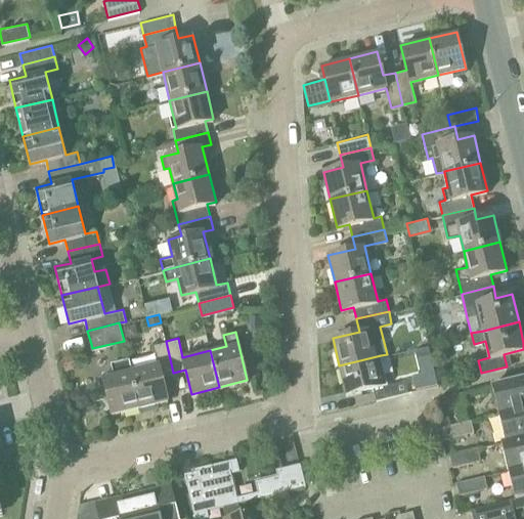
[(128,359),(131,370),(140,406),(168,399),(162,376),(173,373),(166,341),(154,343),(156,352),(128,359)]
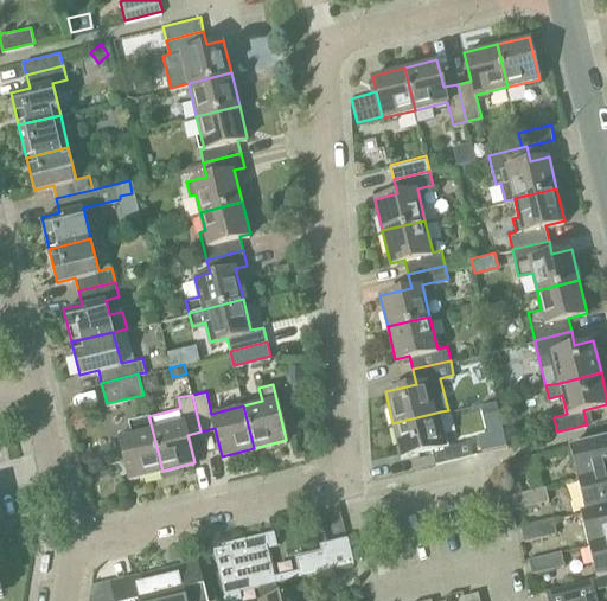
[(497,398),(481,403),(487,430),(504,427),(497,398)]
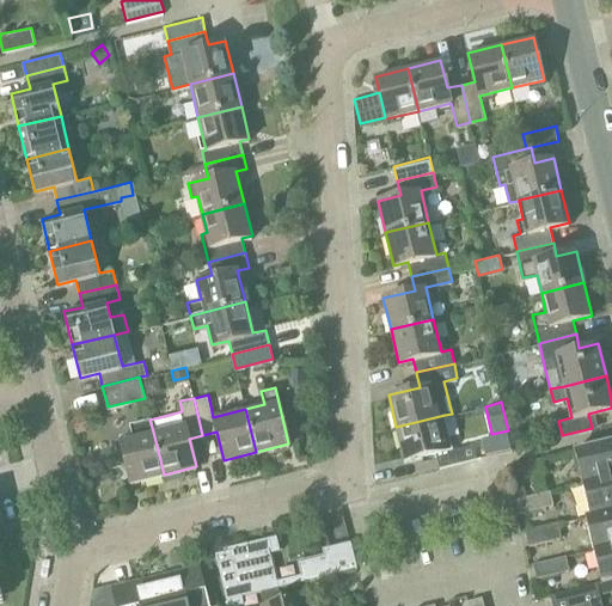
[(85,428),(81,414),(71,416),(74,432),(85,428)]
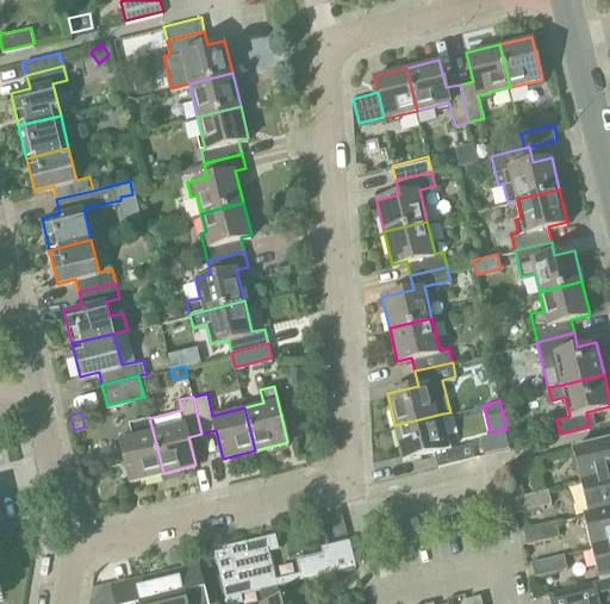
[(450,446),(443,413),(394,425),(403,459),(435,450),(439,464),(474,455),(471,441),(450,446)]
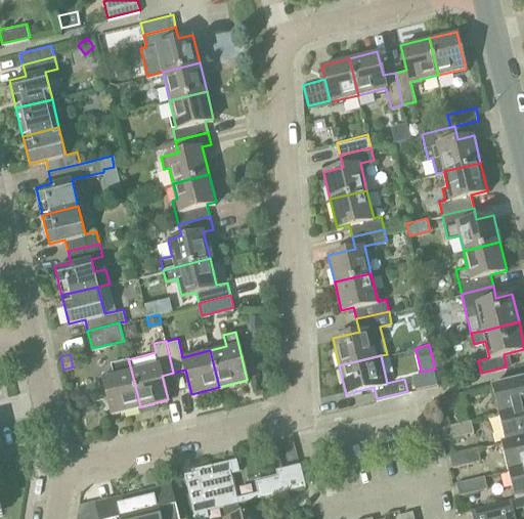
[(131,370),(128,359),(128,358),(111,362),(114,374),(103,377),(112,414),(140,406),(131,370)]
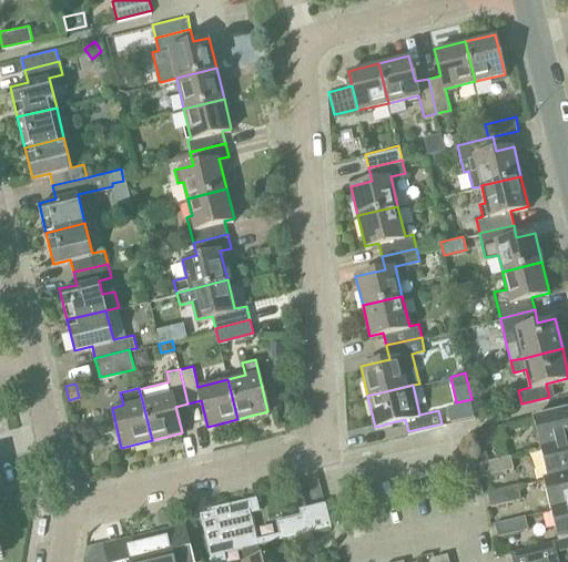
[(456,402),(447,405),(450,419),(475,414),(472,399),(456,402)]
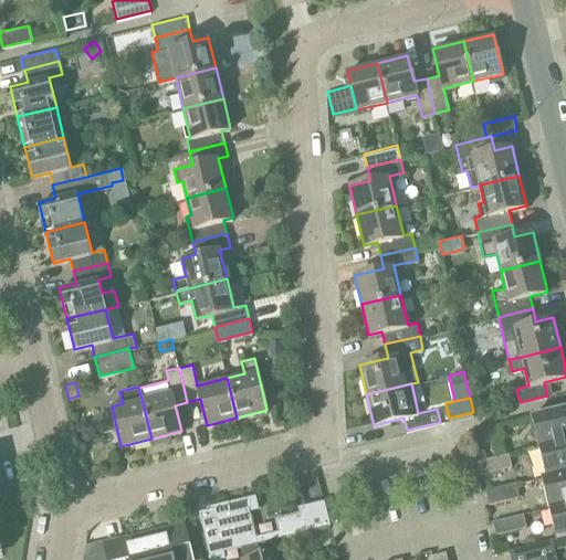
[(565,405),(531,414),(538,444),(565,436),(565,405)]
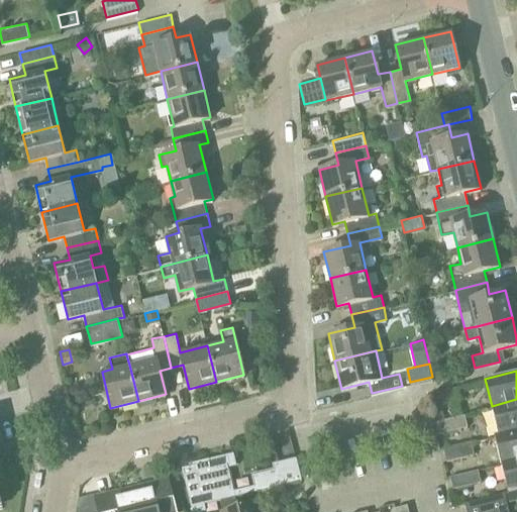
[(458,386),(430,392),(433,404),(460,397),(458,386)]
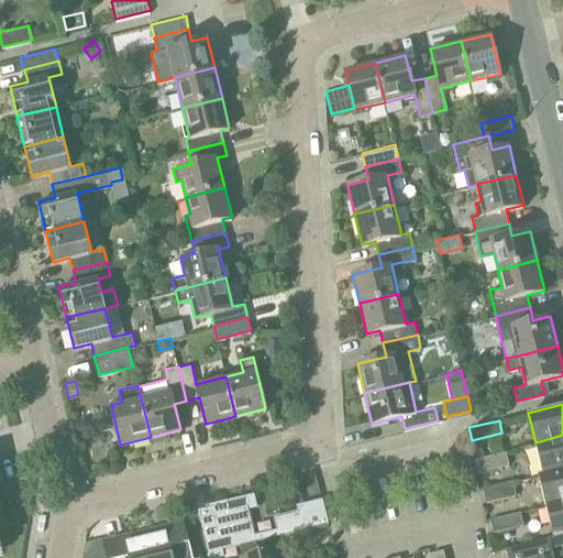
[(562,435),(536,442),(542,473),(562,468),(562,435)]
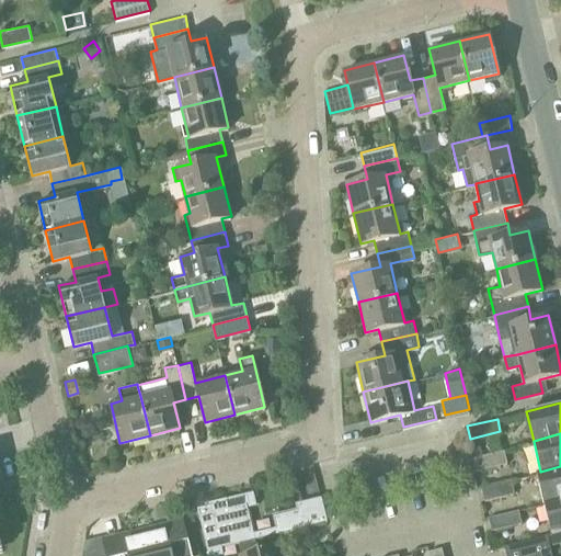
[(479,442),(469,444),(472,455),(482,453),(479,442)]
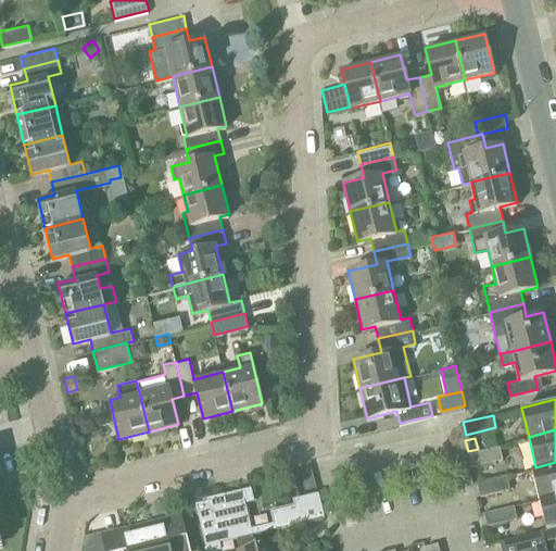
[(470,451),(474,464),(503,456),(500,443),(470,451)]
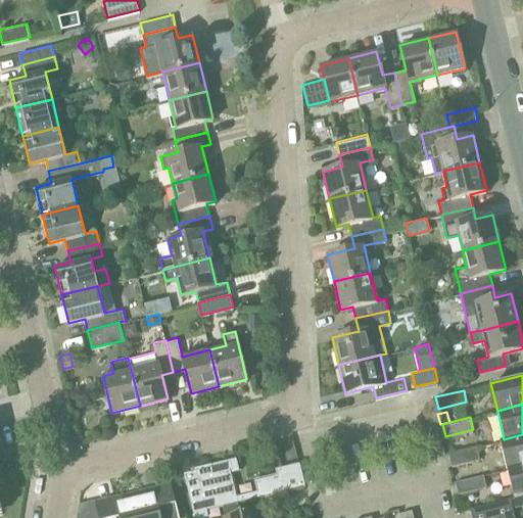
[(522,464),(522,434),(504,439),(501,440),(508,468),(522,464)]
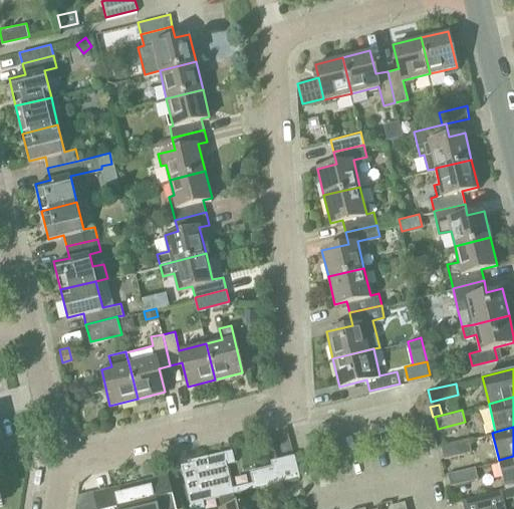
[(468,438),(441,445),(444,456),(471,449),(468,438)]
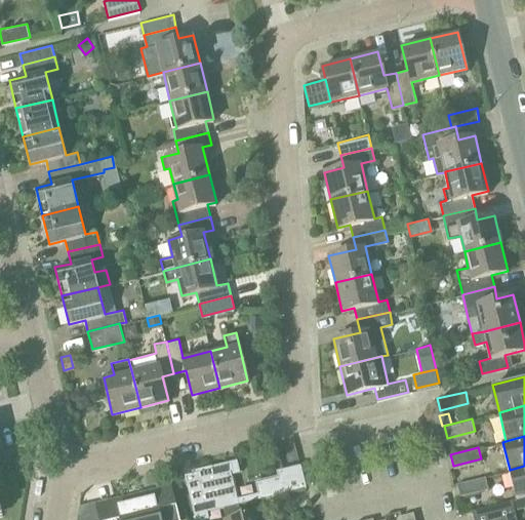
[(237,496),(229,463),(212,467),(212,464),(196,468),(196,471),(185,474),(196,519),(209,516),(207,510),(224,506),(238,502),(307,485),(300,463),(277,469),(279,475),(255,480),(258,491),(237,496)]
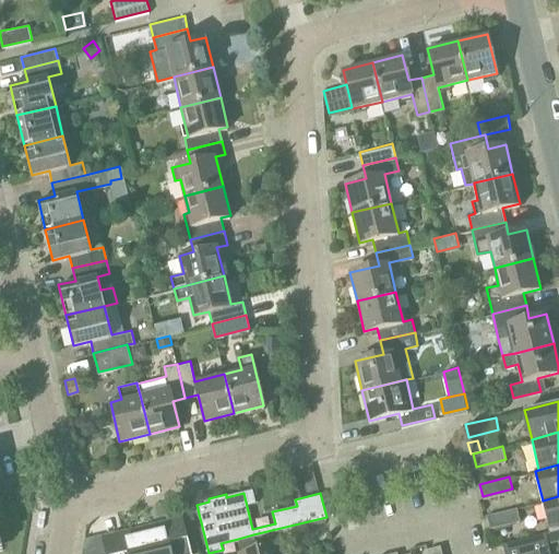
[(558,528),(558,496),(543,501),(549,531),(558,529),(558,528)]
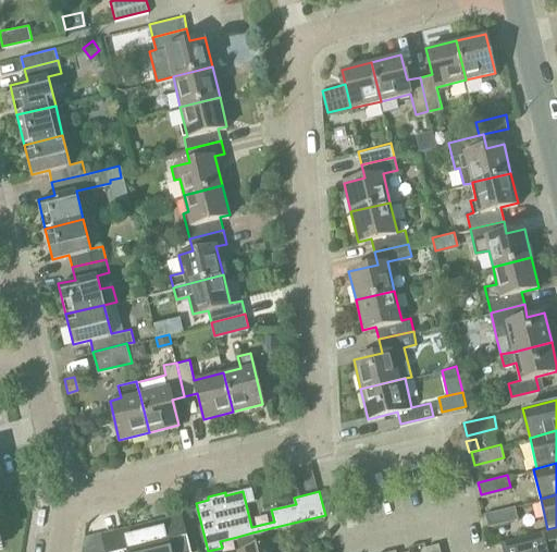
[(518,517),(515,505),(485,512),(489,524),(518,517)]
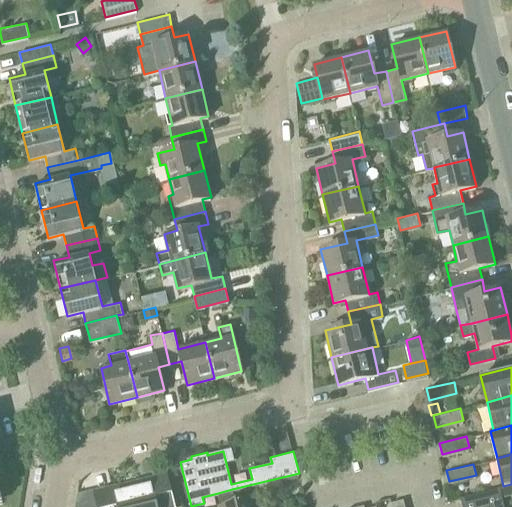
[(175,506),(167,472),(93,490),(97,506),(106,506),(109,506),(108,506),(175,506)]
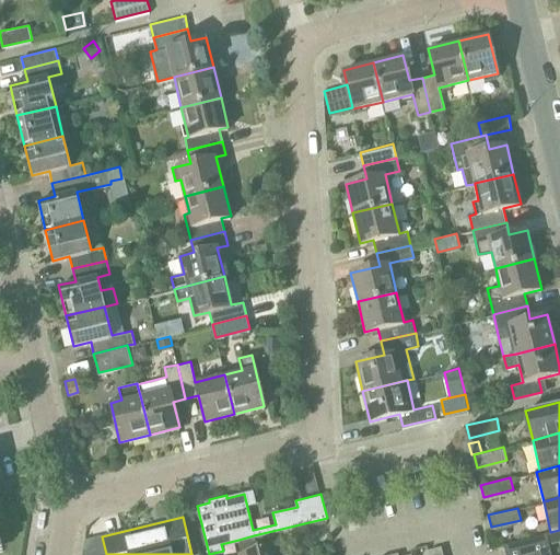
[(550,532),(547,533),(549,542),(559,540),(559,530),(550,532)]
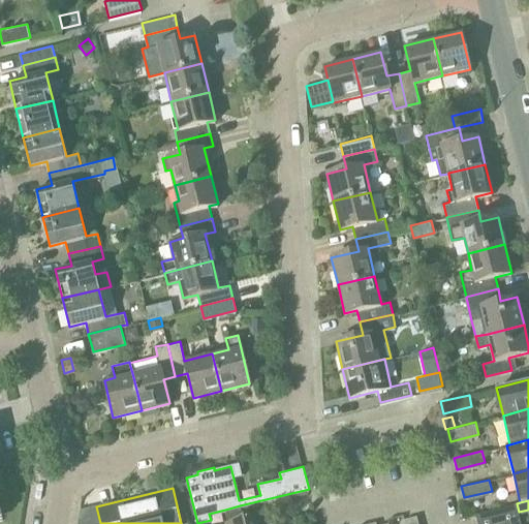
[(475,513),(477,523),(521,523),(517,503),(475,513)]
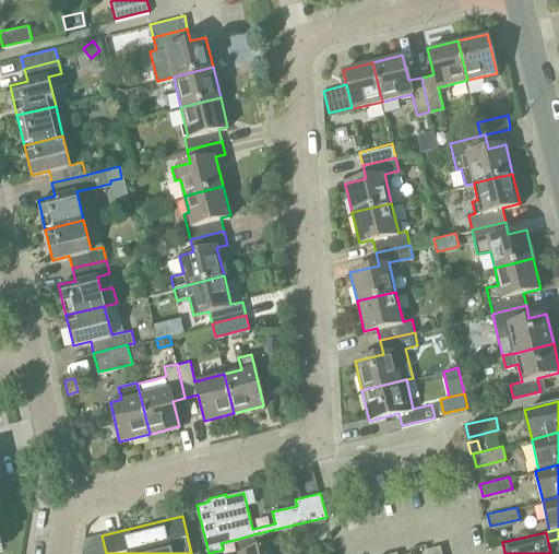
[(253,534),(238,539),(241,552),(240,552),(240,553),(276,553),(274,543),(257,547),(253,534)]
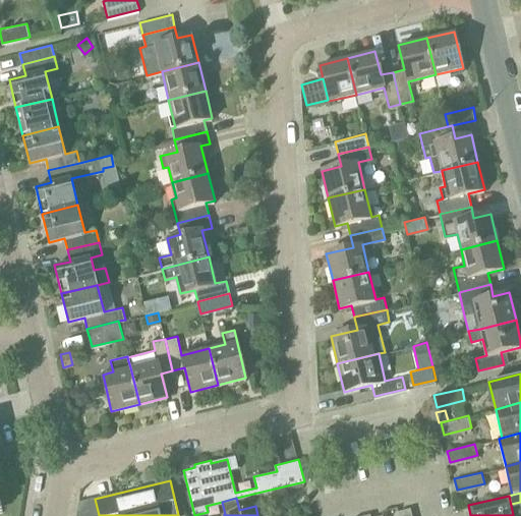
[(398,510),(399,515),(411,515),(410,507),(398,510)]
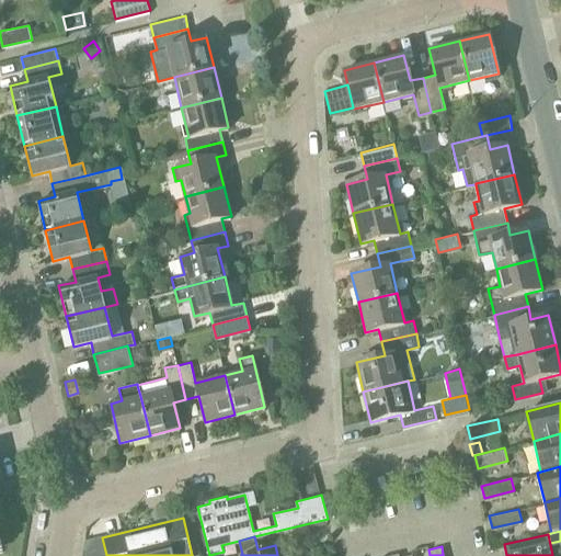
All buildings are outlined.
